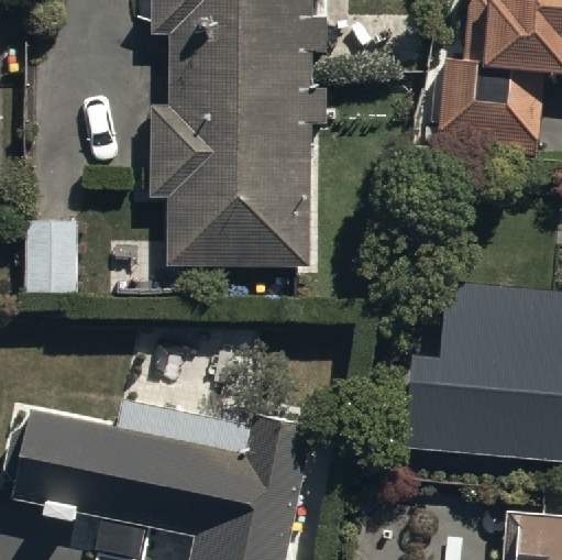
[(152,0),(152,34),(168,34),(168,107),(150,107),(149,197),(164,197),(164,265),(309,266),(310,121),(323,121),(323,90),(312,90),(312,50),(323,50),(324,20),(311,20),(311,0),(152,0)]
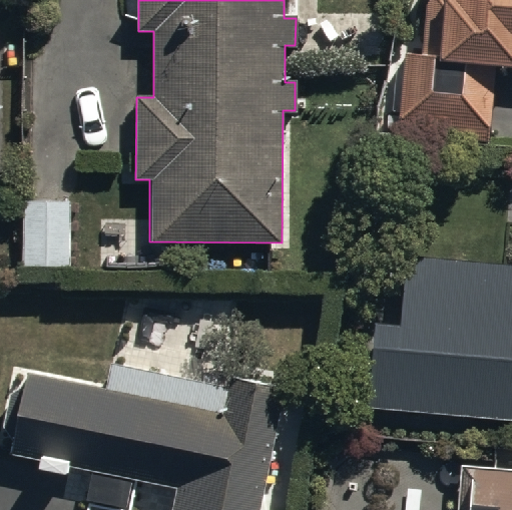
[(424,53),(405,53),(400,133),(491,139),(496,60),(511,61),(511,0),(445,0),(446,1),(424,0),(424,53)]
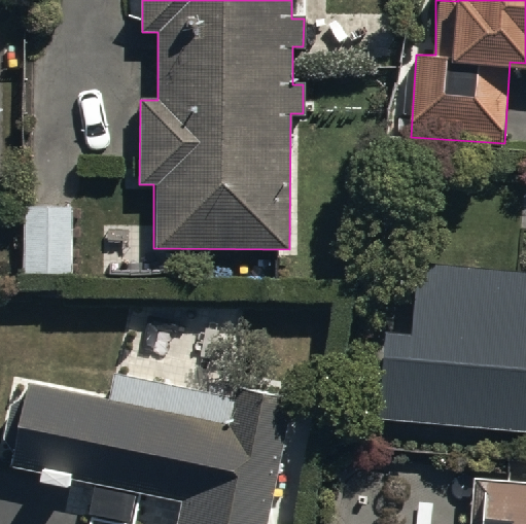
[(73,207),(22,207),(22,278),(73,278),(73,207)]
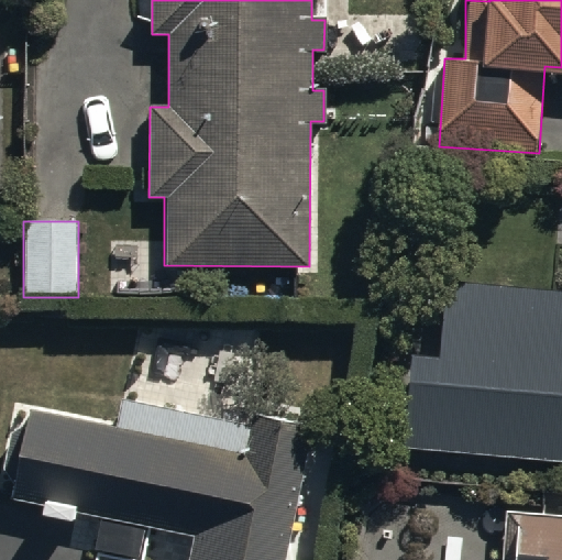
[(440,348),(412,346),(405,447),(561,461),(561,285),(445,275),(440,348)]
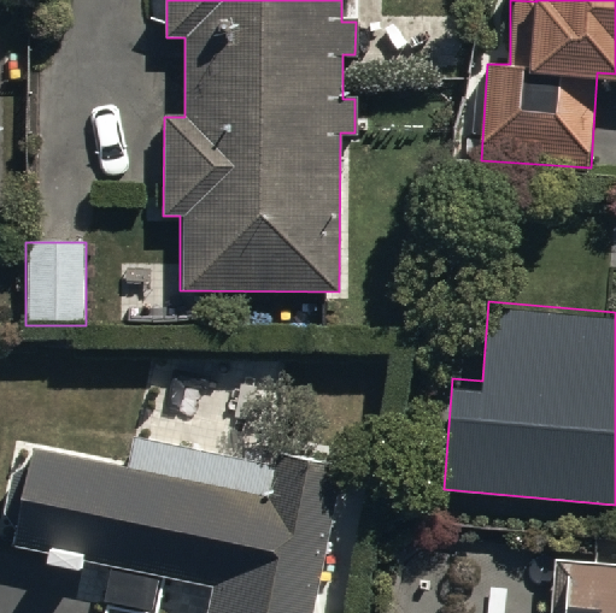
[(11,543),(112,565),(105,601),(150,611),(157,575),(210,585),(205,612),(311,612),(345,458),(282,443),(276,471),(135,438),(128,469),(33,447),(11,543)]
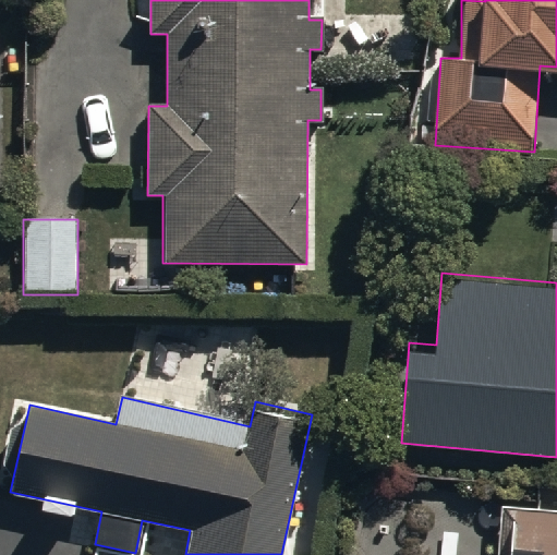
[(556,554),(556,513),(503,508),(498,554),(556,554)]
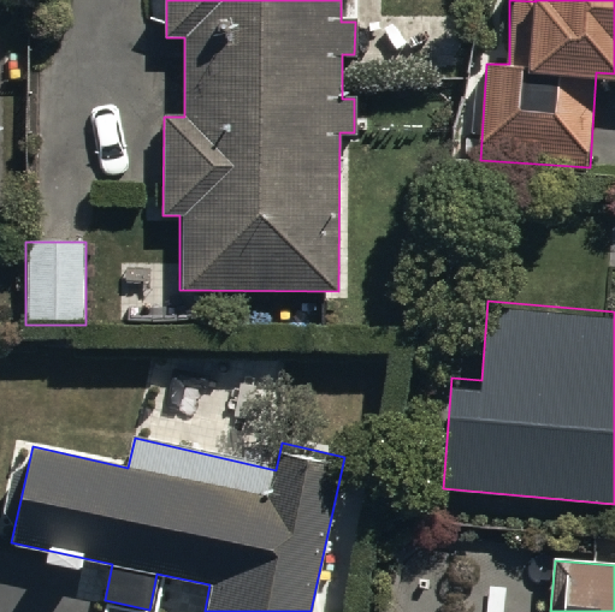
All buildings are outlined.
